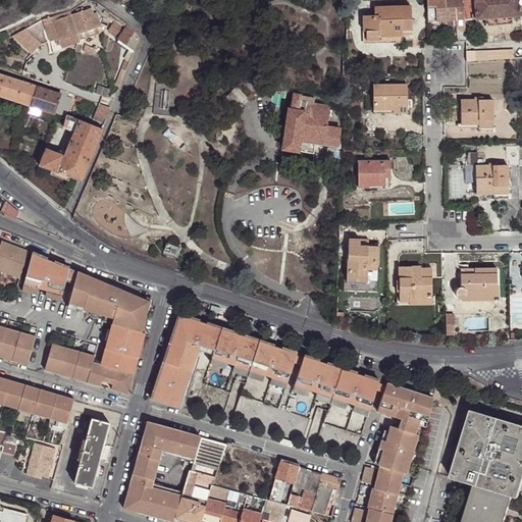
[(521,0),(427,0),(427,2),(435,1),(436,21),(465,18),(465,19),(475,18),(476,19),(485,18),(485,25),(512,23),(512,16),(521,15),(520,4),(521,4),(521,3),(521,0)]
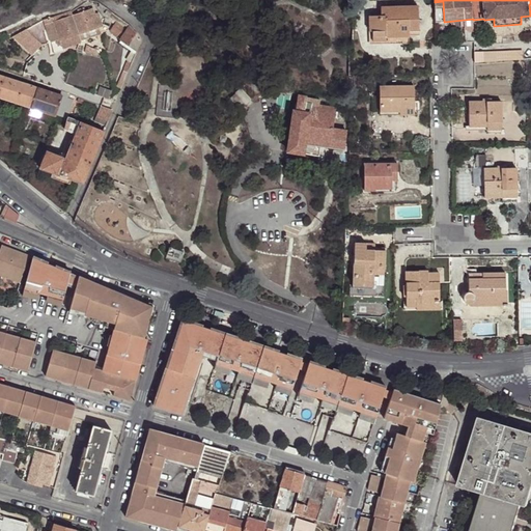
[(382,30),(409,29),(419,29),(418,3),(381,4),(381,14),(368,14),(369,37),(382,37),(382,30)]
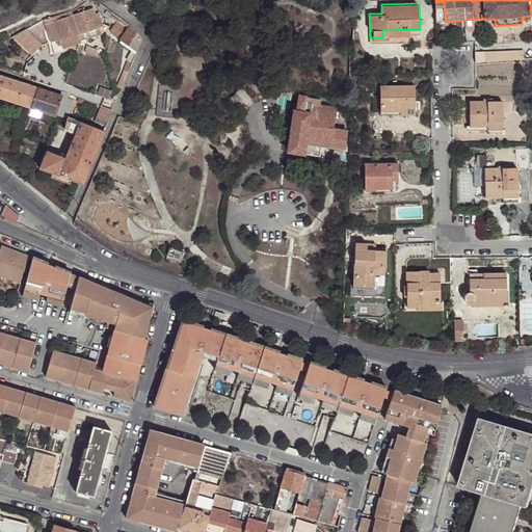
[(92,9),(55,21),(61,40),(51,43),(55,54),(65,51),(64,47),(82,42),(81,38),(101,32),(99,27),(102,26),(99,14),(95,16),(92,9)]
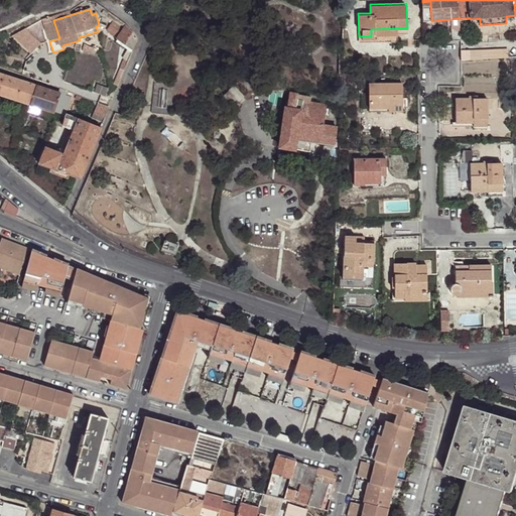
[(59,38),(53,20),(52,17),(43,20),(49,41),(59,38)]
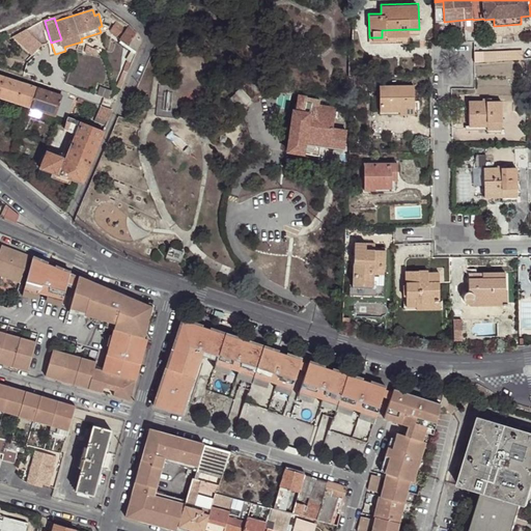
[(137,32),(131,25),(128,29),(116,22),(109,31),(120,40),(119,43),(131,50),(118,83),(122,85),(141,40),(137,32)]
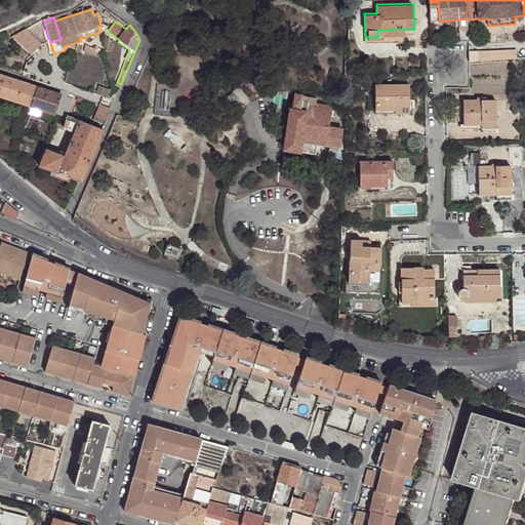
[(42,44),(26,29),(13,36),(32,54),(42,44)]
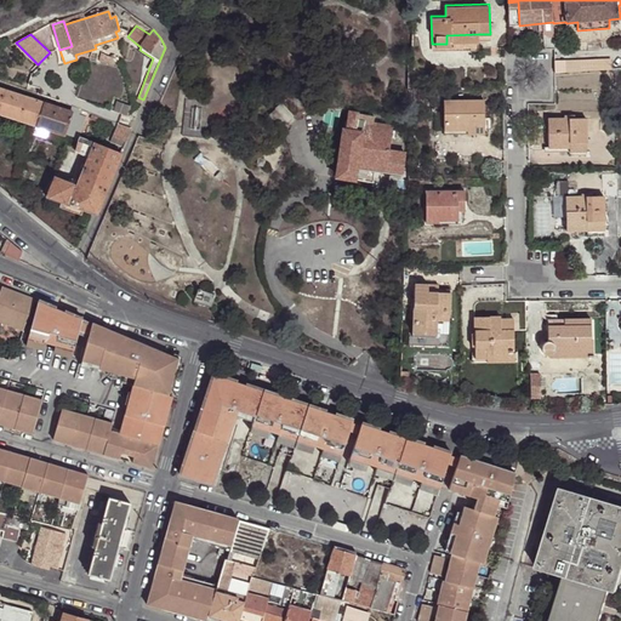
[(119,56),(117,57),(114,55),(112,56),(110,58),(103,53),(101,61),(115,66),(117,62),(118,62),(120,61),(120,58),(119,56)]
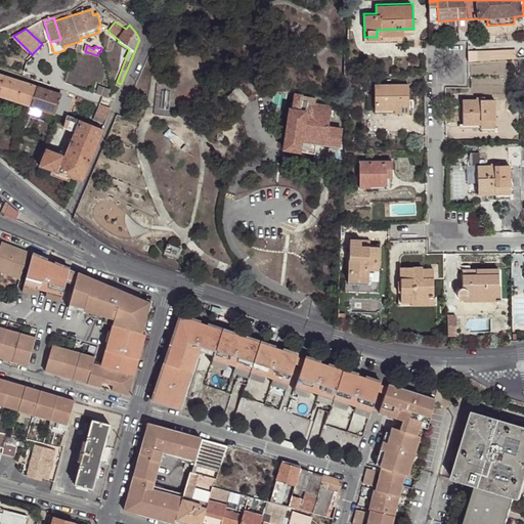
[(519,48),(472,51),(472,61),(520,58),(519,48)]
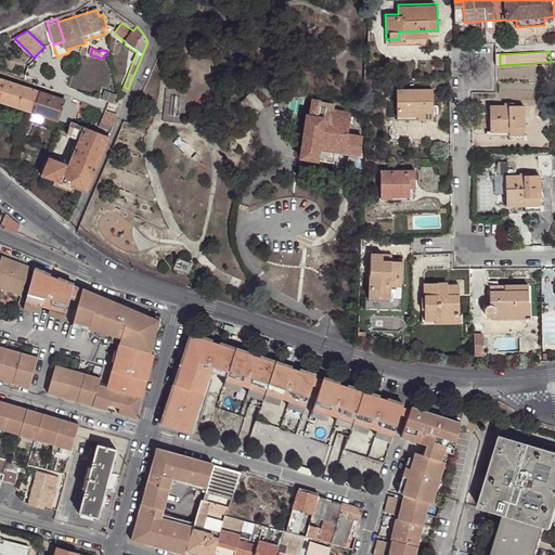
[(47,69),(36,59),(29,66),(42,80),(44,80),(47,69)]
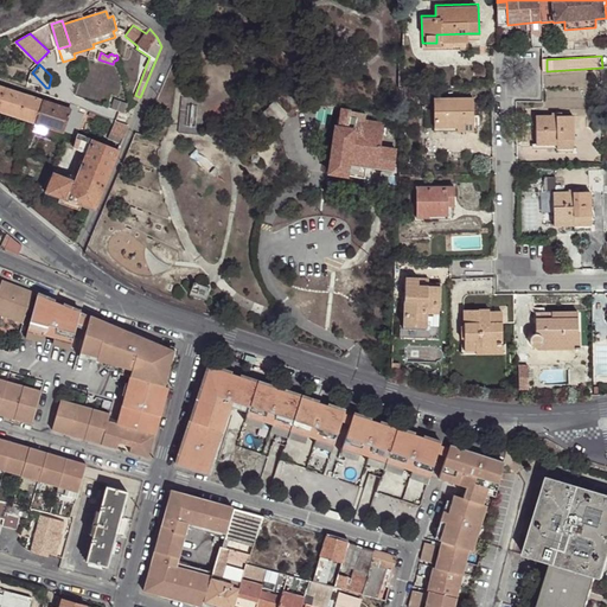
[(0,110),(36,123),(43,101),(0,85),(0,110)]
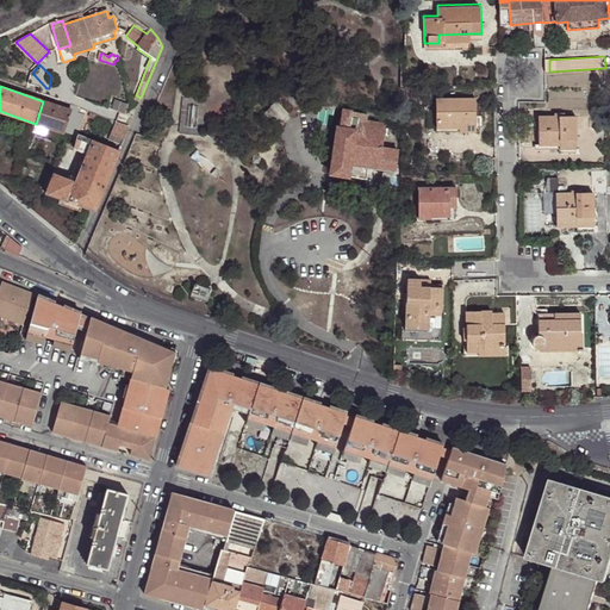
[(436,97),(436,132),(477,132),(477,95),(436,97)]
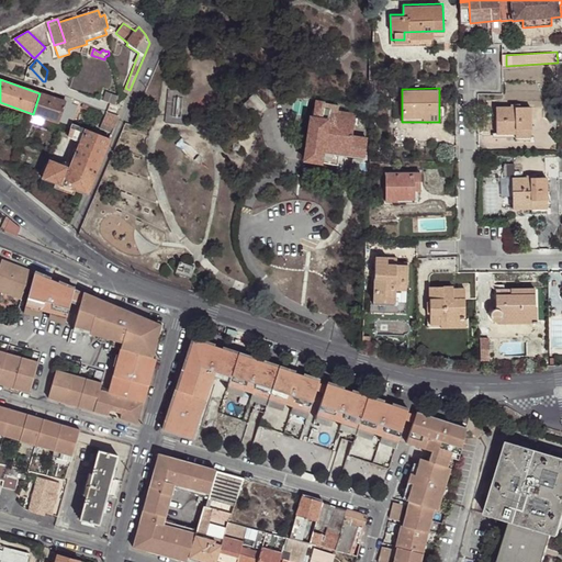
[(104,97),(103,101),(114,105),(117,96),(107,91),(104,97)]
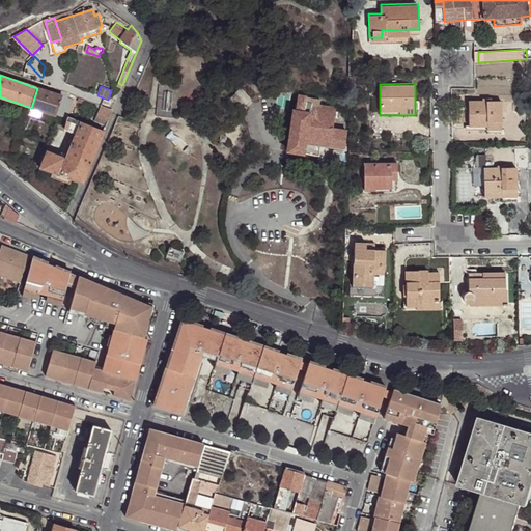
[(37,88),(31,108),(45,112),(56,116),(57,113),(62,115),(63,113),(65,110),(68,112),(73,100),(37,88)]
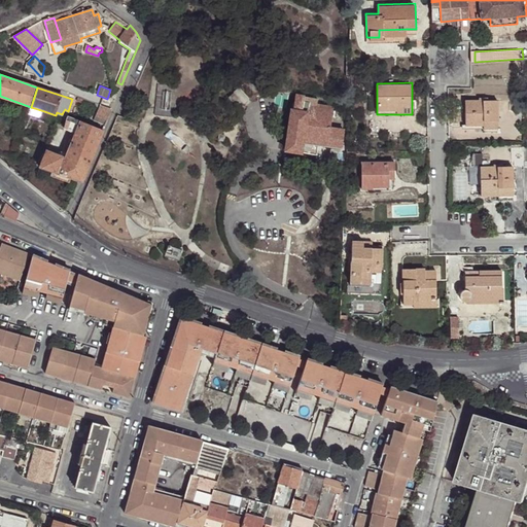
[(239,107),(249,98),(239,88),(230,97),(239,107)]
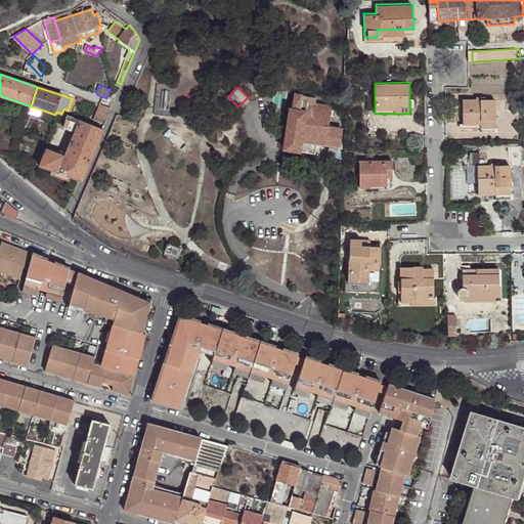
[(160,110),(168,111),(170,92),(162,91),(160,110)]
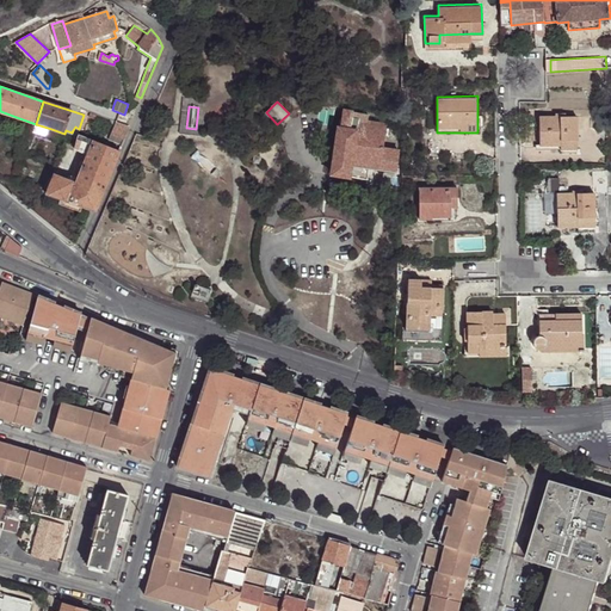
[(538,141),(560,141),(561,136),(579,136),(579,111),(568,111),(568,109),(555,109),(555,111),(538,111),(538,141)]
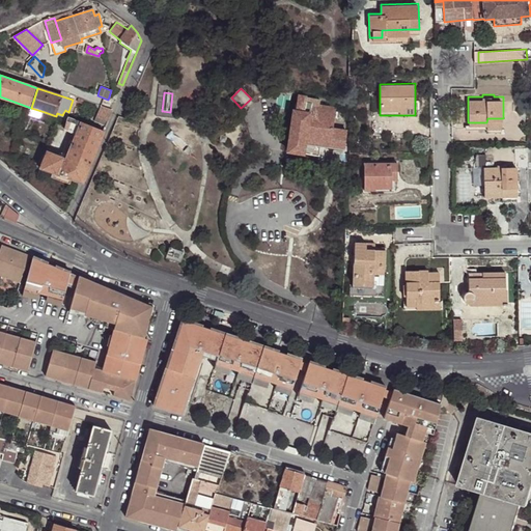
[(305,143),(320,146),(343,150),(346,131),(333,129),(336,110),(333,108),(318,105),(319,99),(298,95),(296,112),(295,111),(288,151),(303,154),(305,143)]
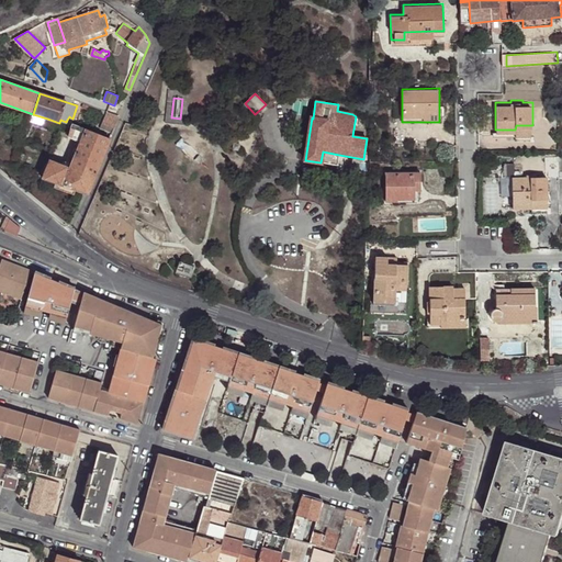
[(97,110),(89,108),(86,115),(93,119),(97,110)]
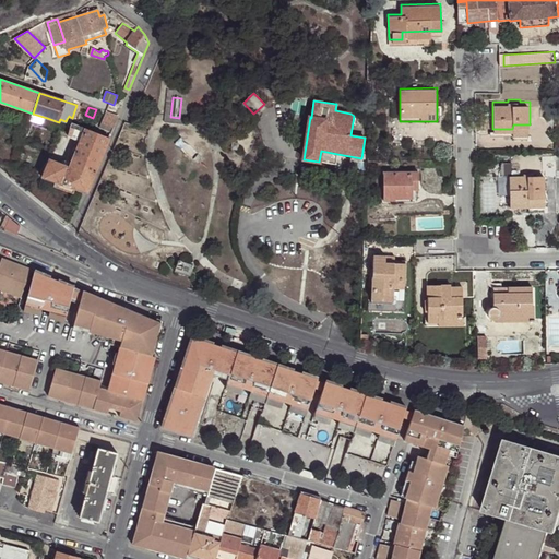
[(111,132),(118,115),(106,110),(99,127),(104,129),(104,130),(111,132)]
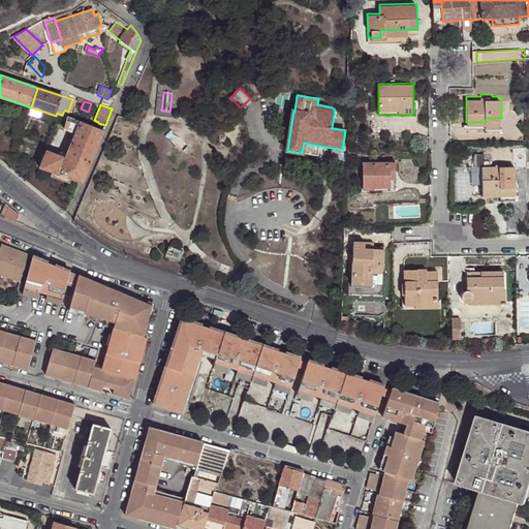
[(29,113),(28,115),(41,119),(44,112),(31,107),(29,113)]
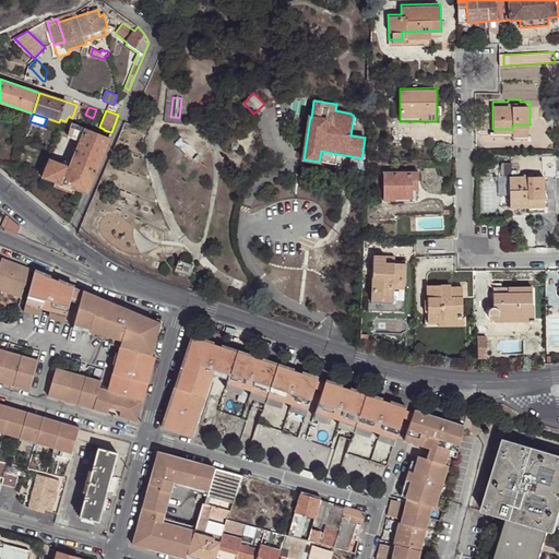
[(85,193),(108,138),(71,123),(70,126),(68,125),(66,131),(61,130),(59,135),(57,141),(64,143),(66,141),(79,146),(70,167),(49,161),(43,178),(85,193)]
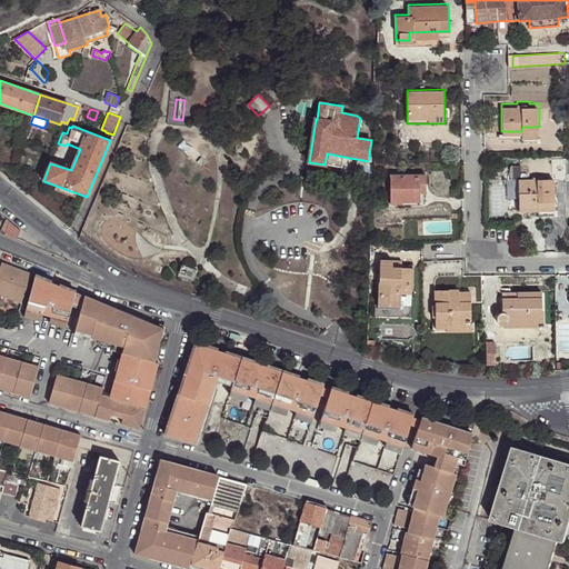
[(342,168),(343,157),(327,153),(325,165),(342,168)]
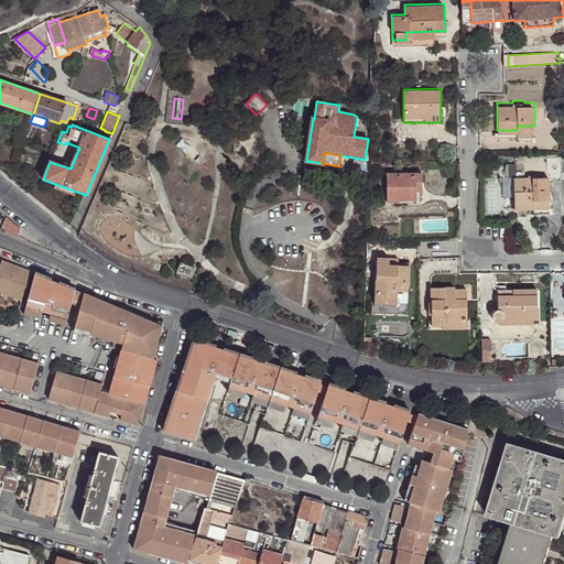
[(387,203),(399,203),(399,199),(415,199),(415,192),(415,183),(421,183),(421,173),(386,173),(387,203)]
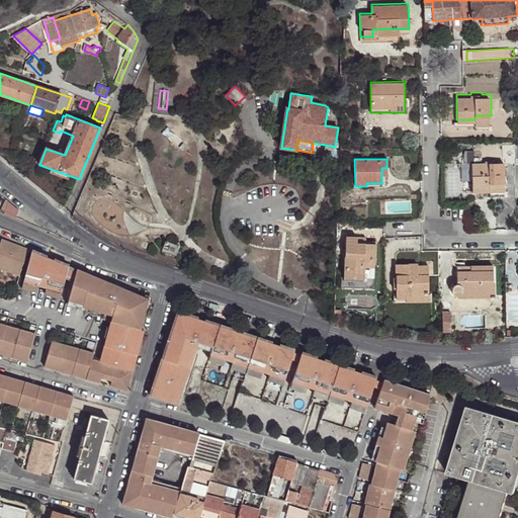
[(473,192),(495,191),(505,190),(503,161),(495,162),(495,160),(485,160),(485,162),(471,163),(473,192)]
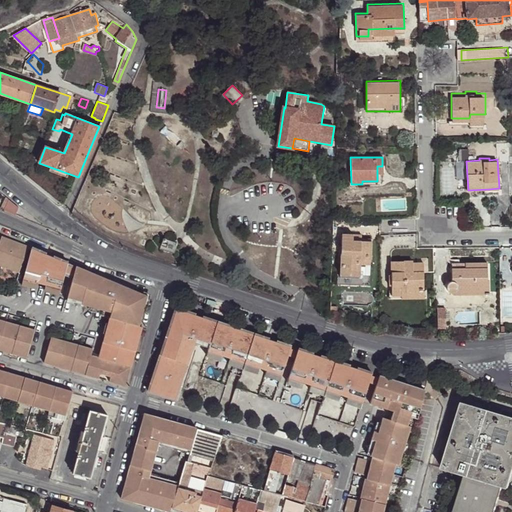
[(18,207),(8,199),(4,209),(15,214),(18,207)]
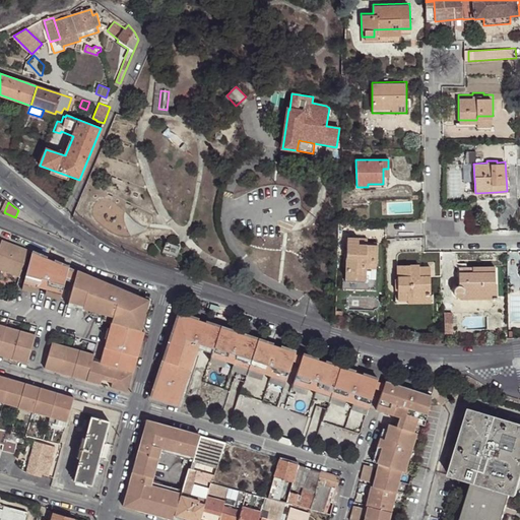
[(350,223),(339,223),(339,235),(348,236),(350,236),(350,223)]
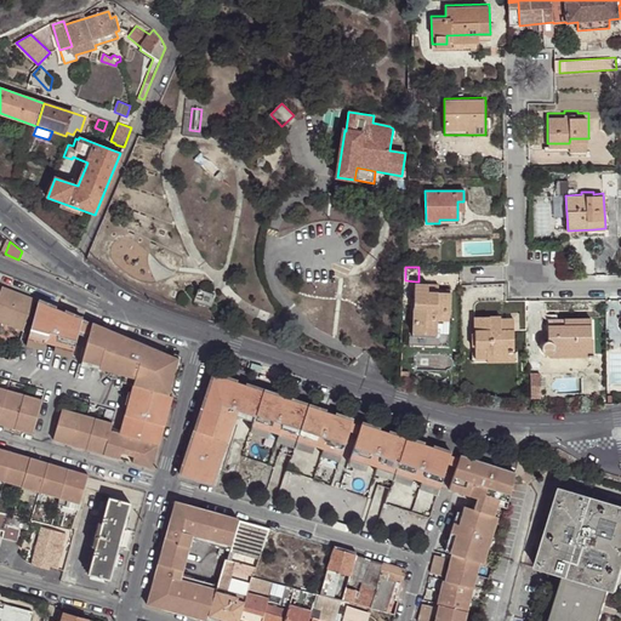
[(429,290),(429,281),(419,281),(416,281),(414,329),(414,330),(437,331),(438,312),(450,313),(451,289),(439,289),(438,291),(429,290)]
